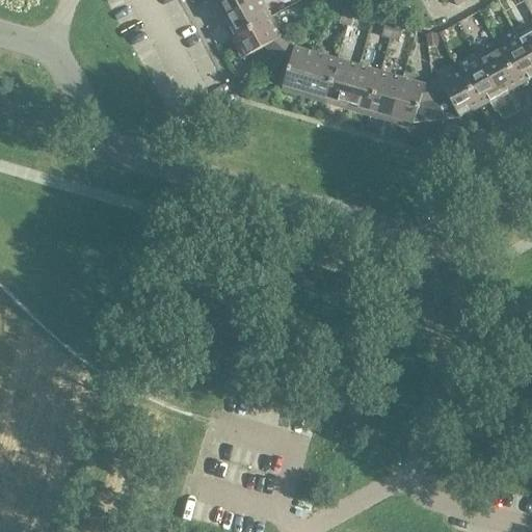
[(209,0),(221,20),(256,0),(209,0)]
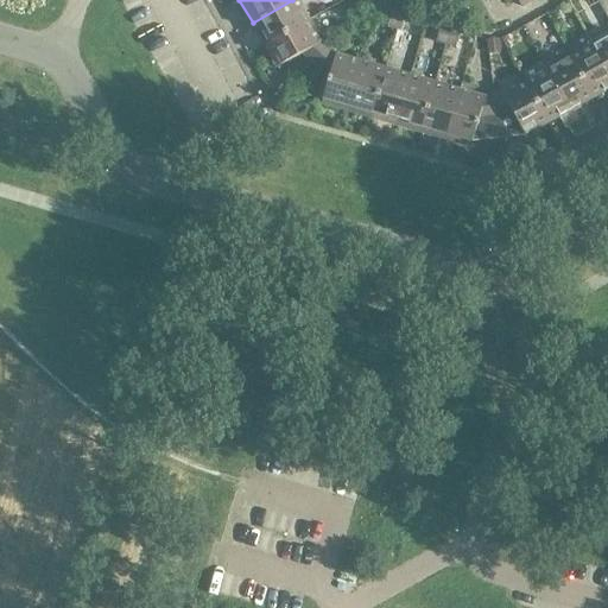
[(309,20),(297,0),(292,0),(253,23),(265,45),(309,20)]
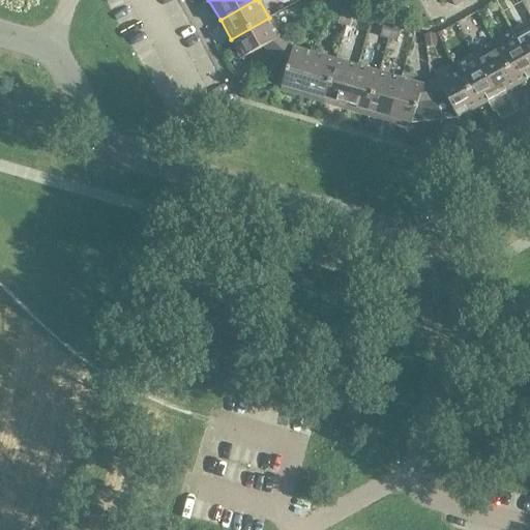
[(463,0),(451,0),(450,1),(458,13),(468,8),(463,0)]
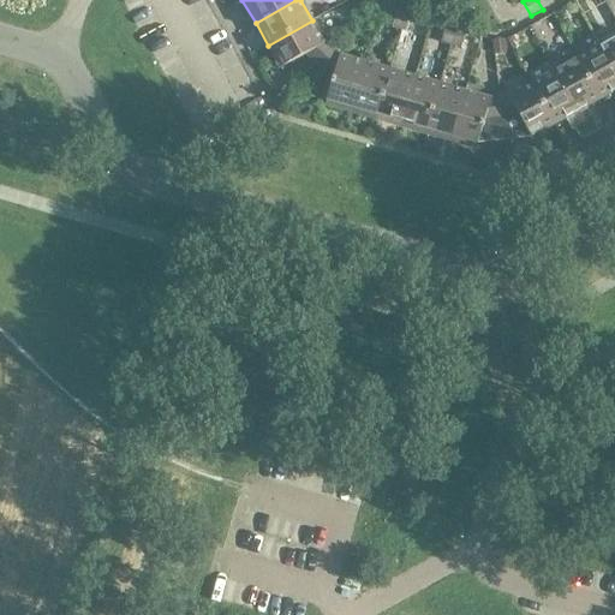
[(406,15),(396,12),(392,28),(401,30),(406,15)]
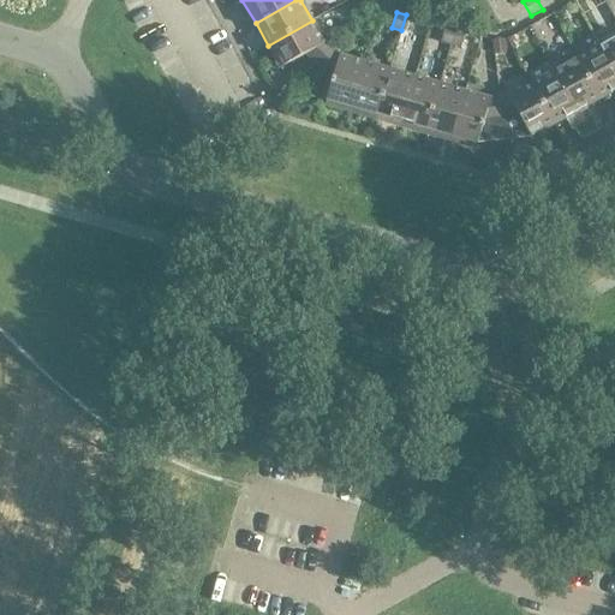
[(416,18),(406,15),(401,30),(412,34),(416,18)]
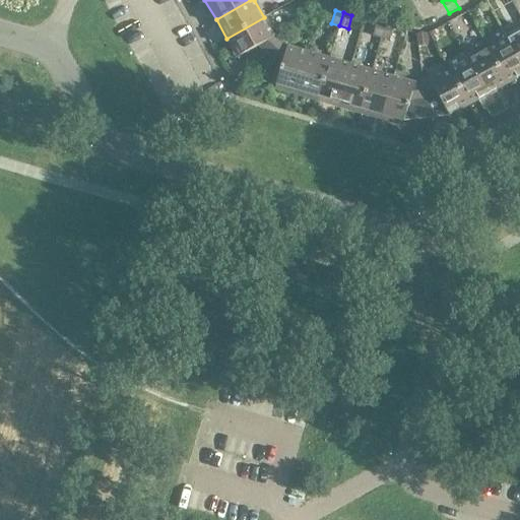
[(275,37),(264,17),(226,39),(238,58),(259,46),(270,55),(281,42),(275,37)]
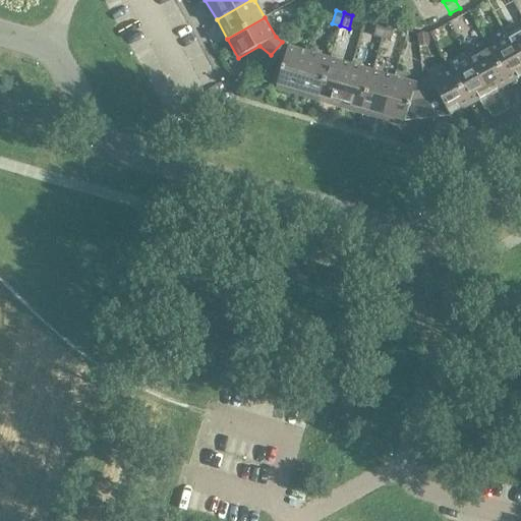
[(387,24),(378,22),(373,36),(383,38),(387,24)]
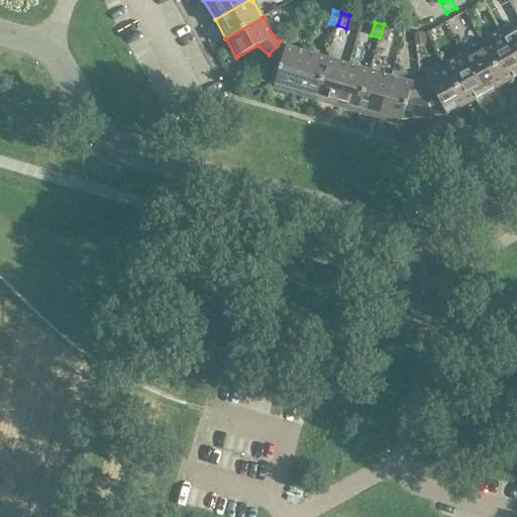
[(392,27),(384,24),(380,37),(388,40),(392,27)]
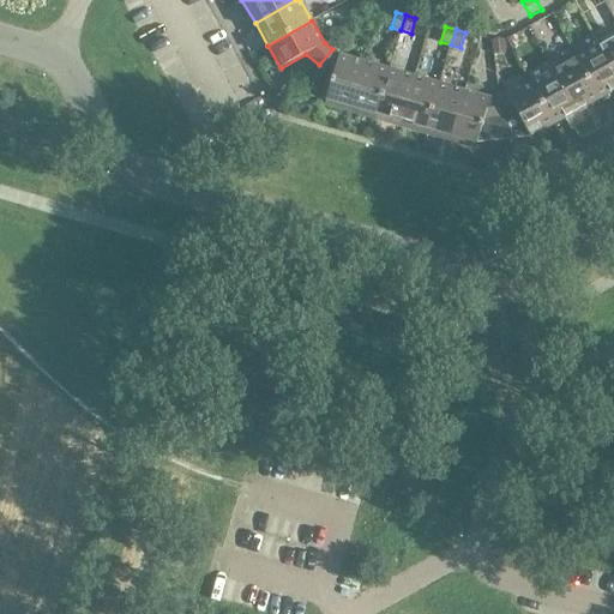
[(613,38),(603,44),(600,40),(596,42),(613,73),(613,38)]
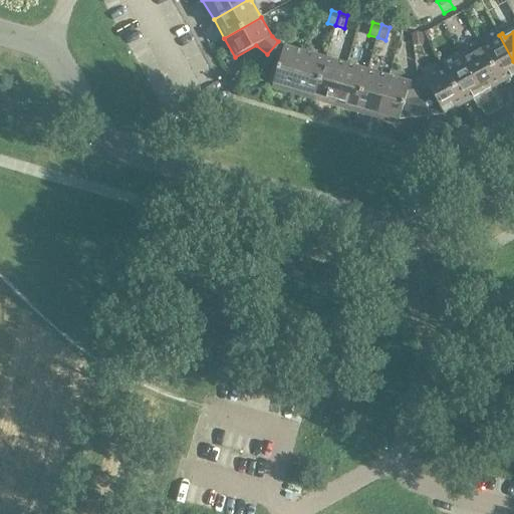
[(422,34),(412,35),(414,47),(424,46),(422,34)]
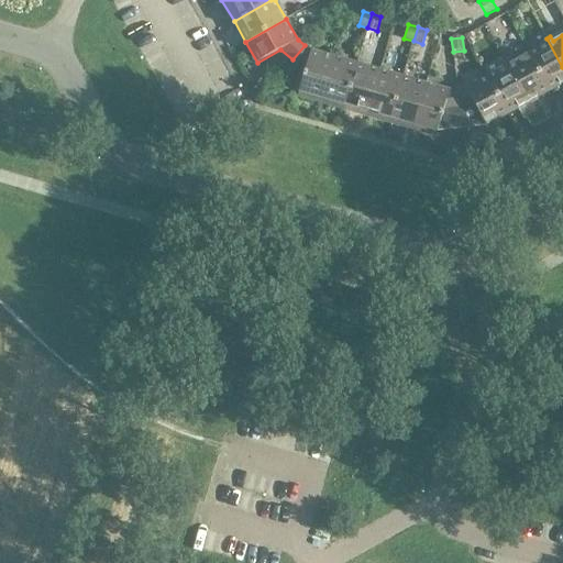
[(562,83),(562,67),(547,39),(543,40),(545,45),(529,55),(549,91),(562,83)]
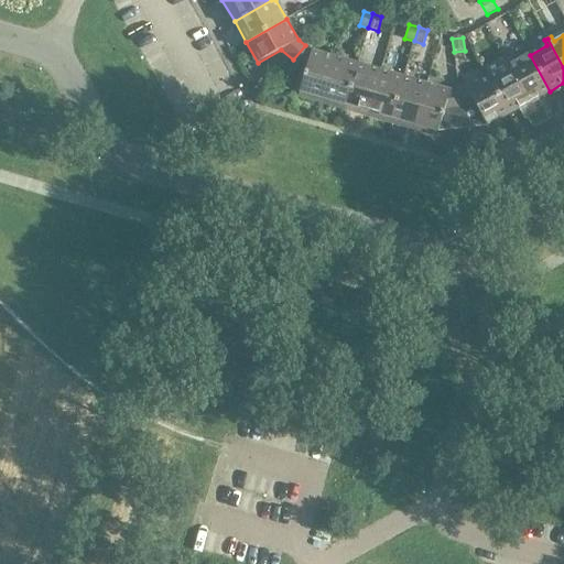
[(312,51),(305,45),(293,60),(305,69),(299,97),(322,104),(335,57),(312,51)]
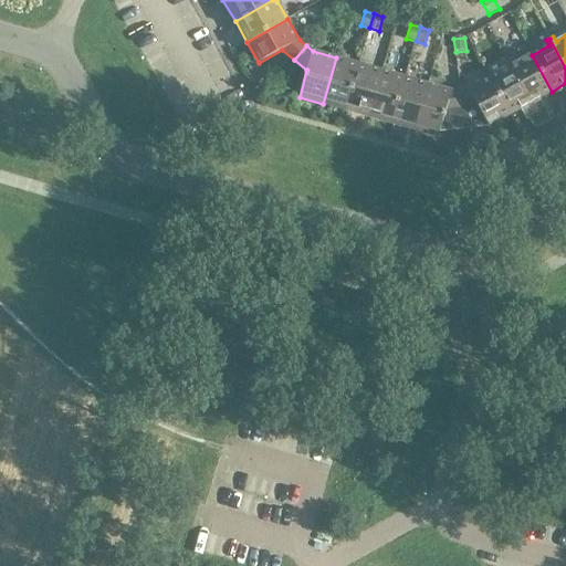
[(552,92),(532,55),(514,64),(512,60),(507,62),(531,104),(552,92)]
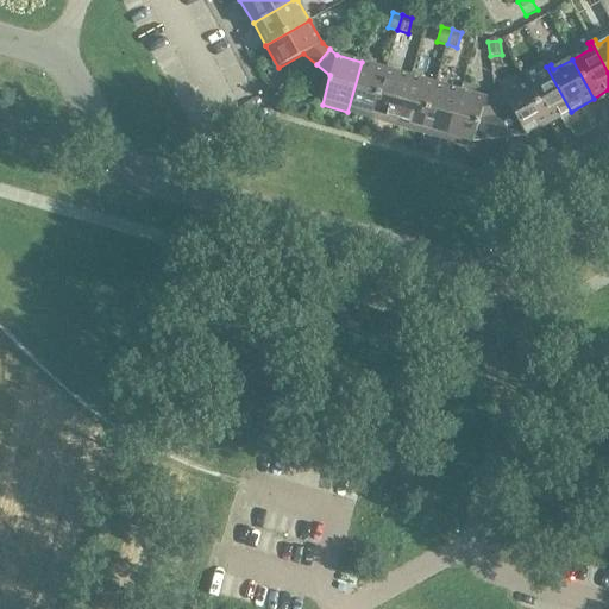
[(387,69),(362,62),(347,112),(372,119),(387,69)]
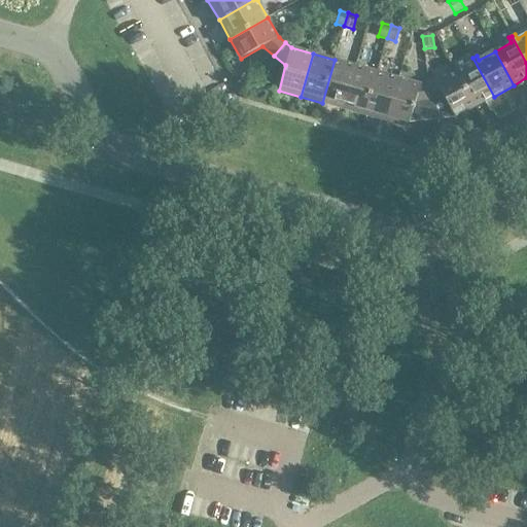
[(494,97),(472,58),(469,59),(471,63),(456,72),(475,107),(494,97)]
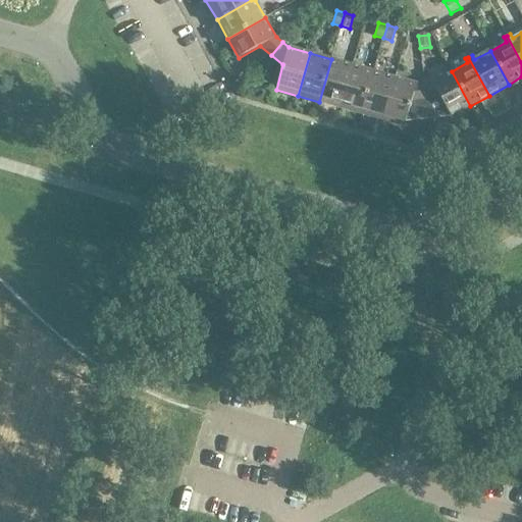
[(352,65),(331,59),(319,102),(341,108),(352,65)]
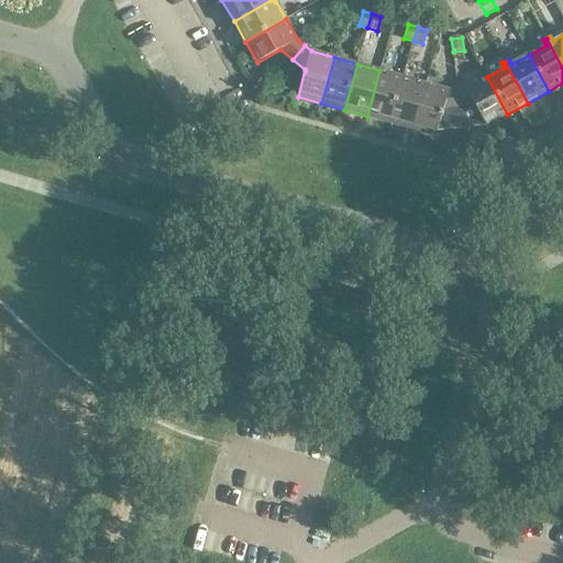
[(403,77),(379,70),(367,117),(389,123),(403,77)]
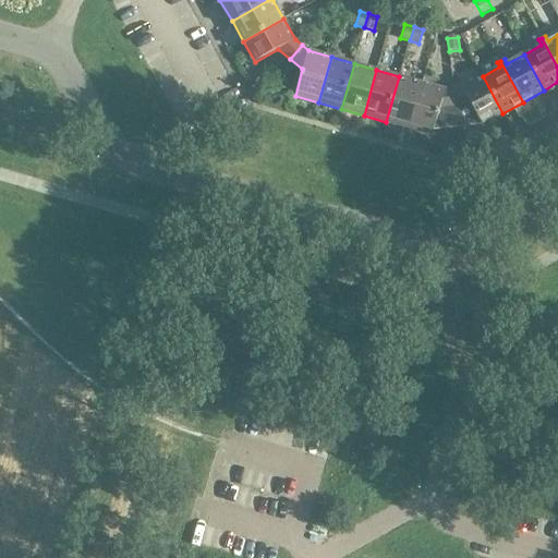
[(422,83),(399,76),(386,122),(409,128),(422,83)]
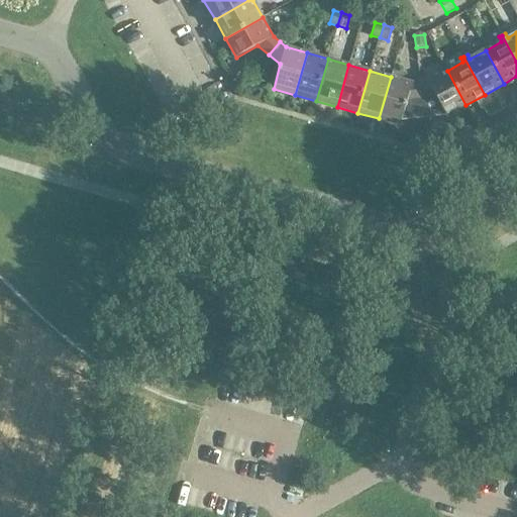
[(466,105),(447,71),(428,82),(420,82),(424,118),(426,118),(426,117),(443,115),(443,116),(445,116),(446,116),(446,115),(466,105)]
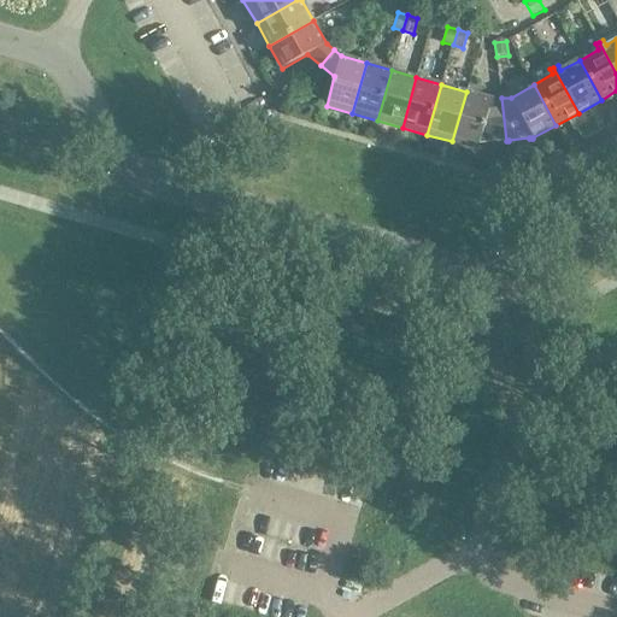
[(492,99),(466,92),(452,141),(479,150),(480,145),(506,142),(506,141),(501,98),(492,99)]
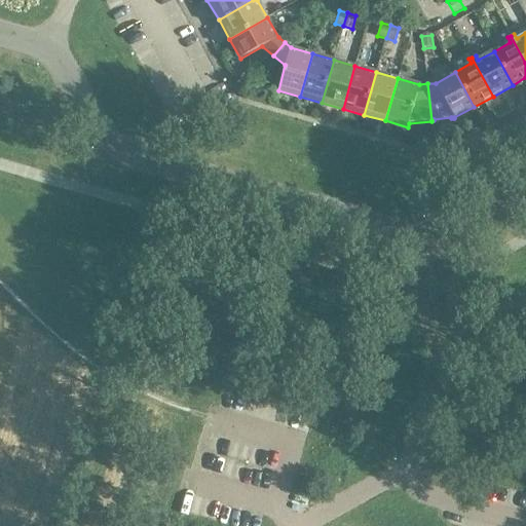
[(505,100),(498,104),(504,116),(513,112),(505,100)]
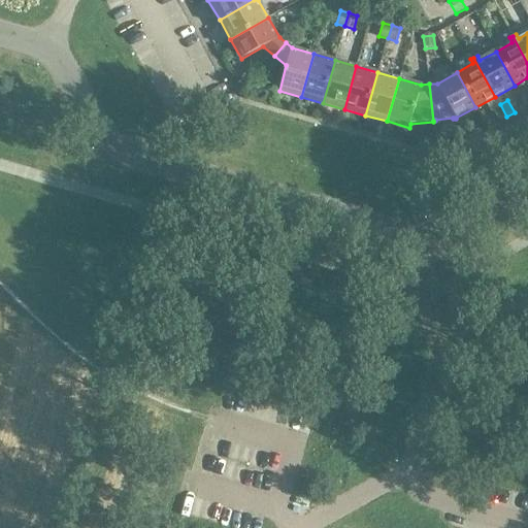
[(506,117),(500,104),(492,108),(499,121),(506,117)]
